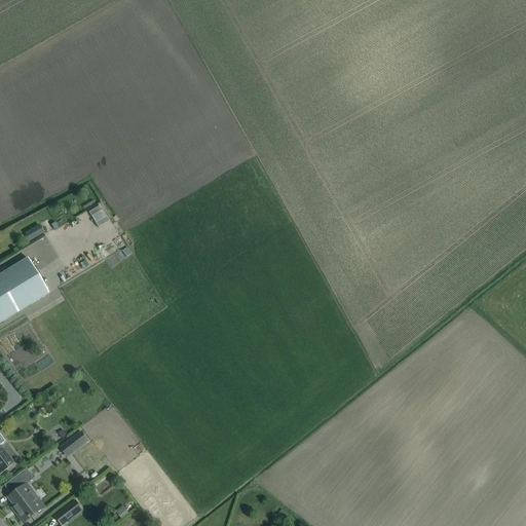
[(106,202),(96,208),(105,223),(115,218),(106,202)]
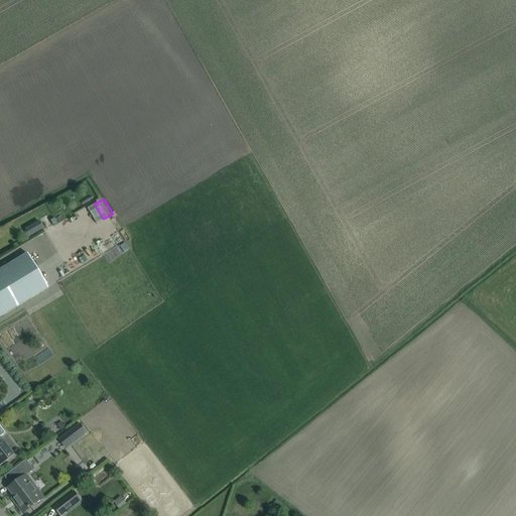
[(38,221),(28,227),(33,235),(42,229),(38,221)]
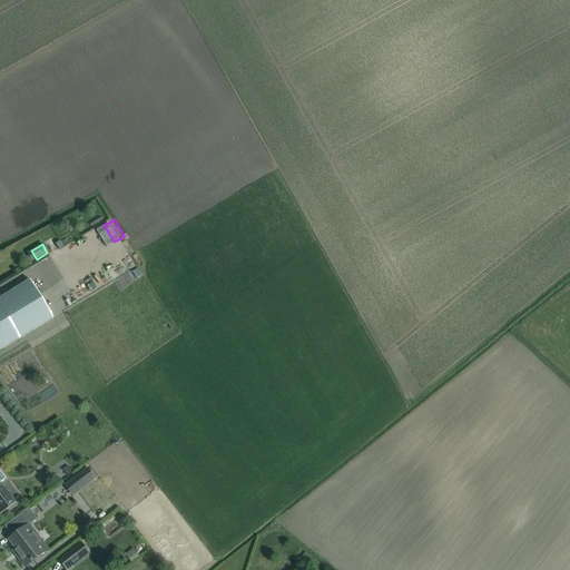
[(145,248),(139,251),(144,263),(149,261),(145,248)]
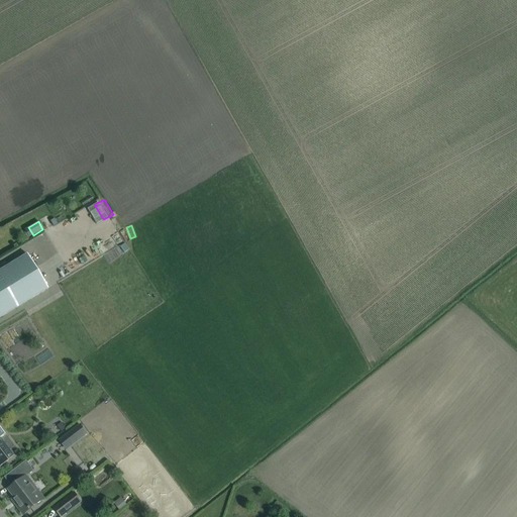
[(132,239),(126,241),(129,249),(135,246),(132,239)]
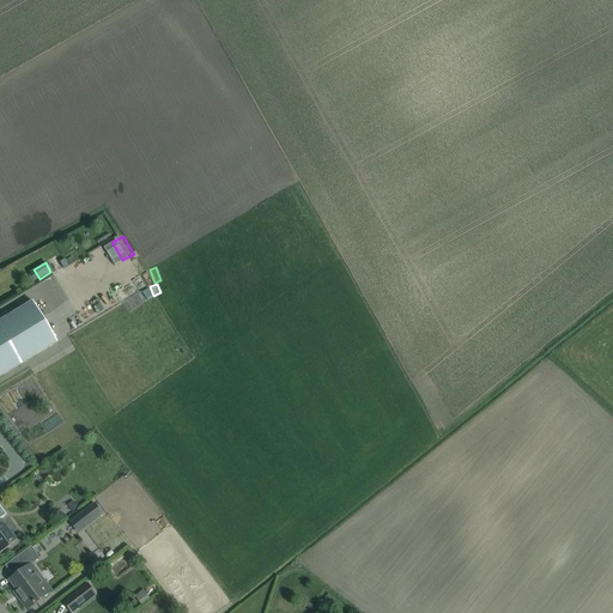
[(115,301),(129,295),(126,287),(111,295),(115,301)]
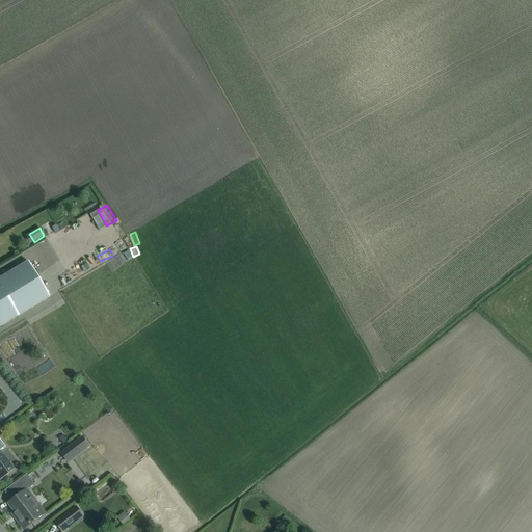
[(84,272),(97,267),(94,261),(81,266),(84,272)]
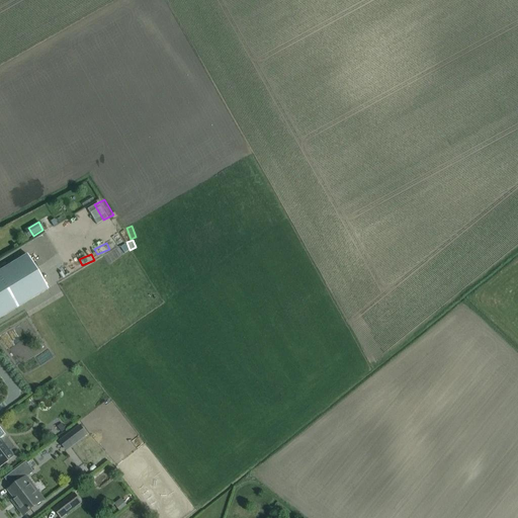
[(0,318),(48,290),(35,270),(26,255),(0,270),(0,318)]
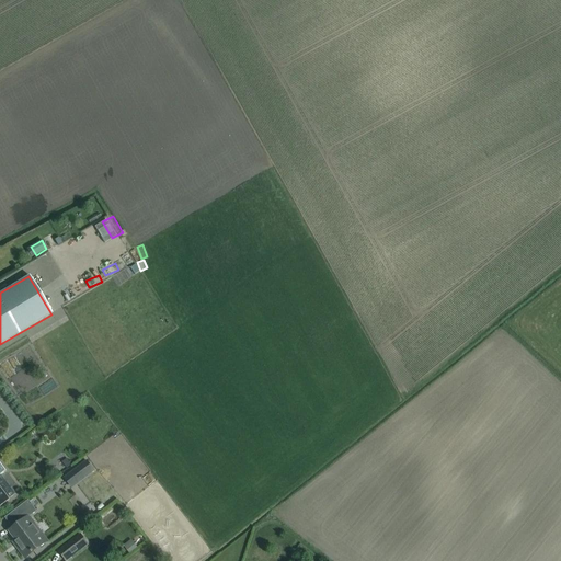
[(87,460),(64,478),(71,489),(95,471),(87,460)]
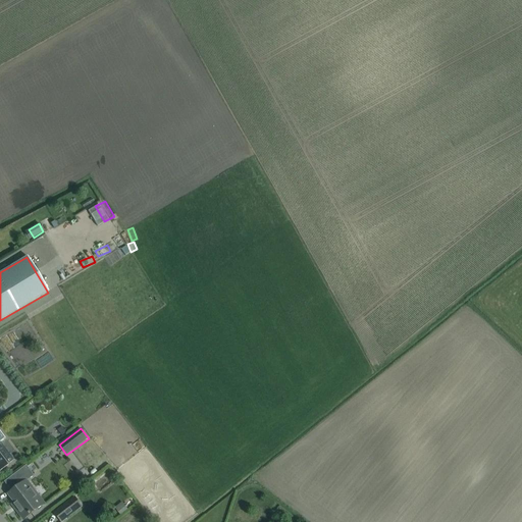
[(6,481),(13,490),(8,494),(19,509),(16,511),(23,520),(42,506),(30,491),(33,489),(27,481),(34,476),(27,465),(6,481)]
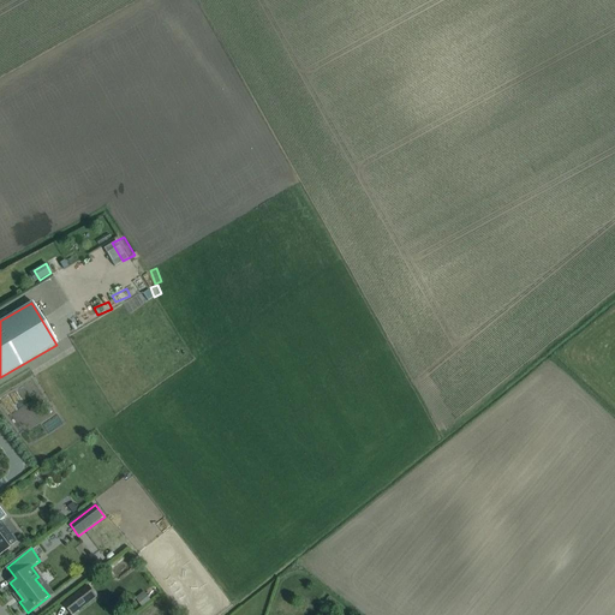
[(88,586),(81,592),(64,604),(71,614),(88,603),(96,597),(88,586)]
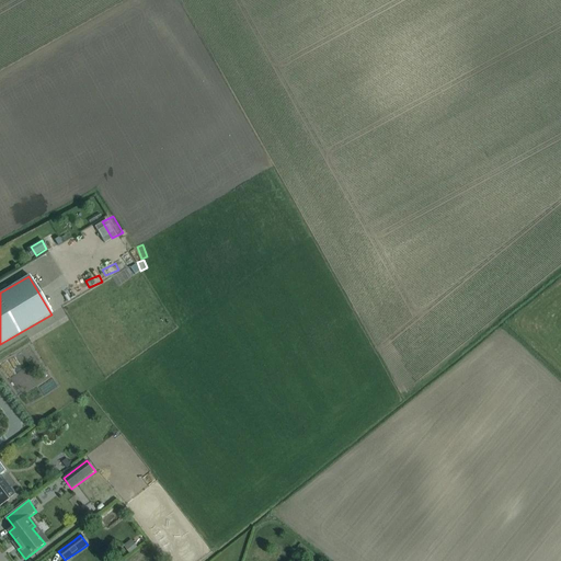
[(132,542),(137,549),(145,541),(139,536),(132,542)]
